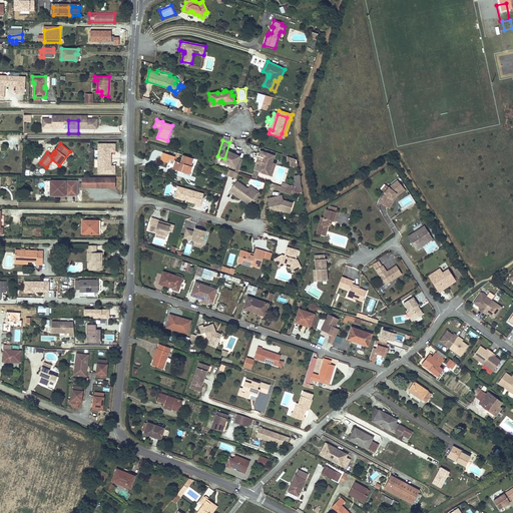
[(110,158),(111,154),(109,154),(108,154),(109,149),(114,149),(114,143),(97,143),(97,158),(110,158)]
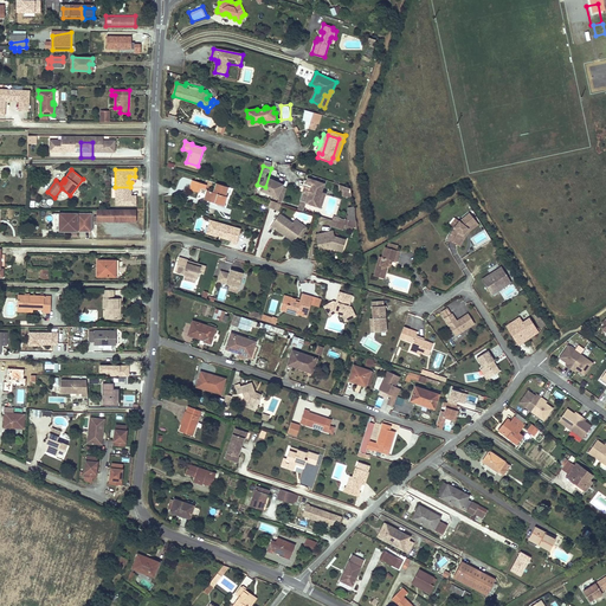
[(322,192),(326,184),(308,178),(305,187),(310,188),(307,202),(317,206),(320,199),(324,200),(327,193),(322,192)]
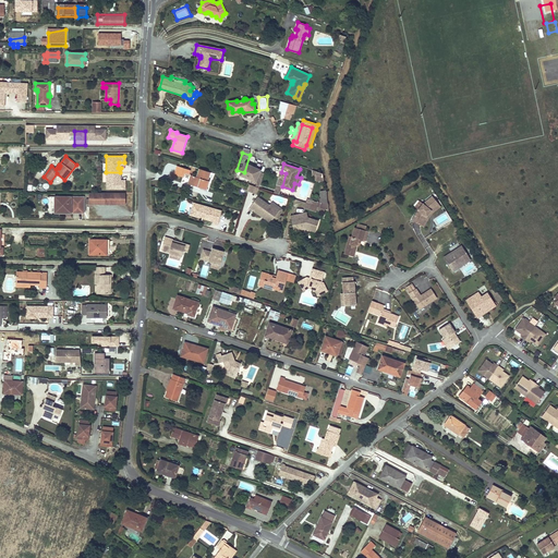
[(208,180),(210,172),(199,169),(197,177),(191,176),(189,184),(206,190),(209,181),(208,180)]
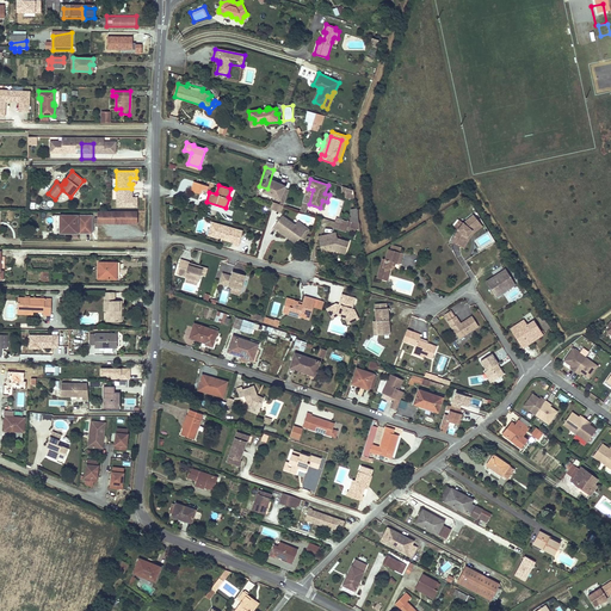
[(267,189),(259,186),(255,197),(271,202),(281,204),(284,193),(267,189)]
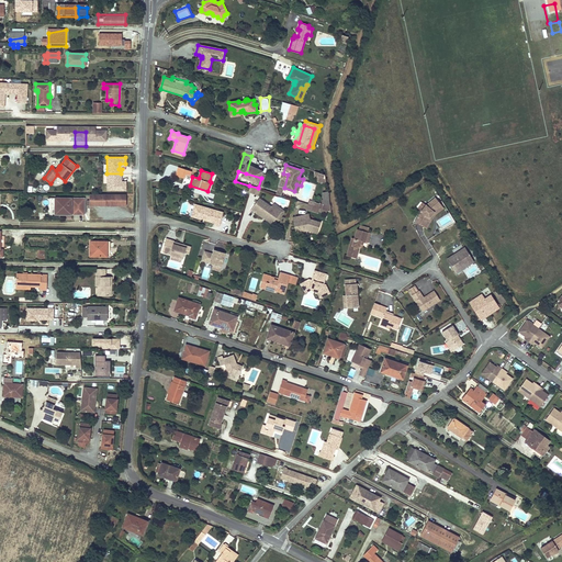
[(121,173),(107,173),(107,190),(124,190),(124,184),(119,183),(119,178),(121,178),(121,173)]
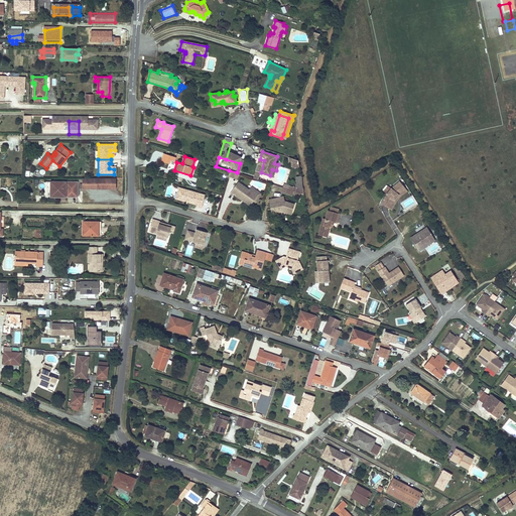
[(261,172),(264,160),(260,159),(257,171),(256,171),(254,178),(258,179),(261,172)]
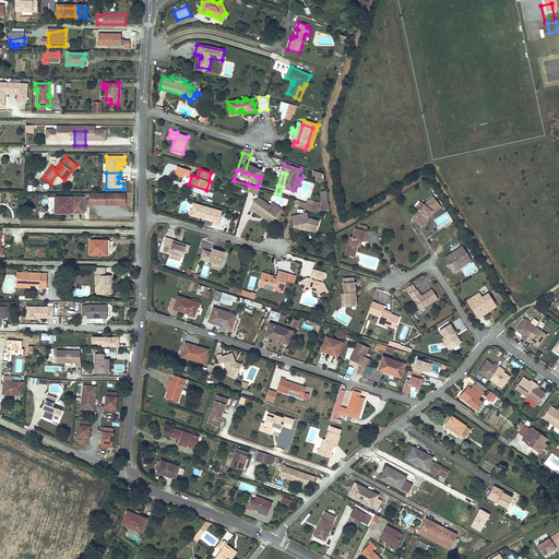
[(126,193),(90,193),(90,199),(86,199),(86,204),(90,204),(126,204),(126,193)]
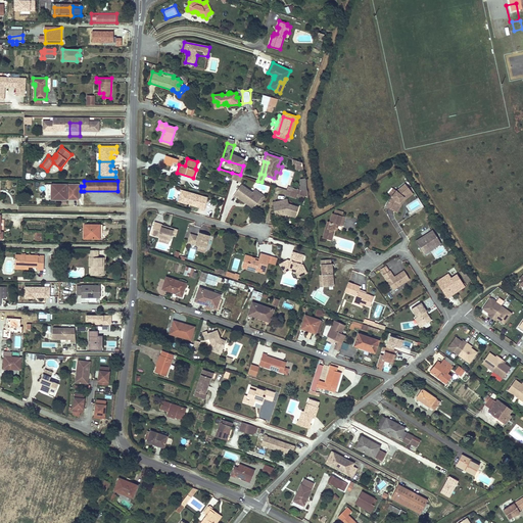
[(202,181),(200,181),(198,187),(207,189),(209,183),(206,182),(202,181)]
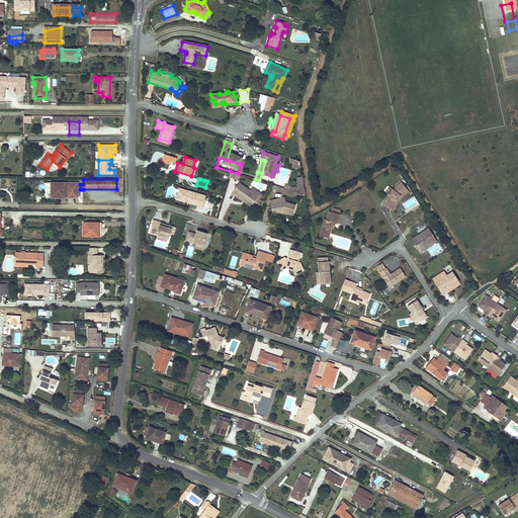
[(78,182),(48,182),(48,184),(51,184),(51,197),(78,197),(78,182)]
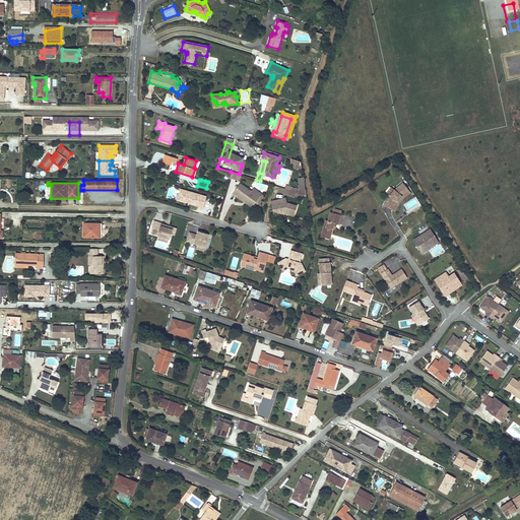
[(260,196),(252,190),(251,192),(240,183),(233,194),(237,197),(239,195),(253,205),(255,203),(260,196)]
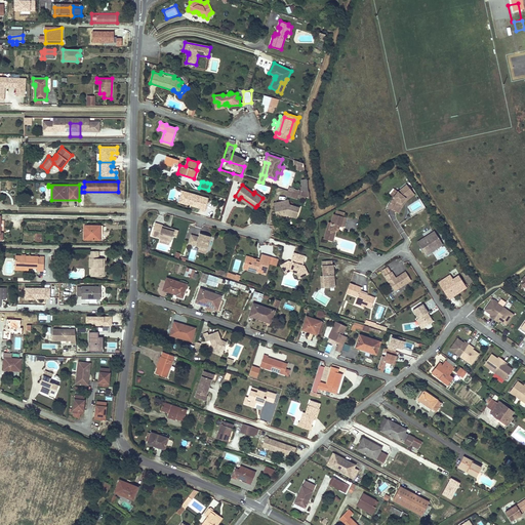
[(413,192),(407,185),(398,192),(394,197),(388,207),(396,212),(401,203),(405,198),(413,192)]
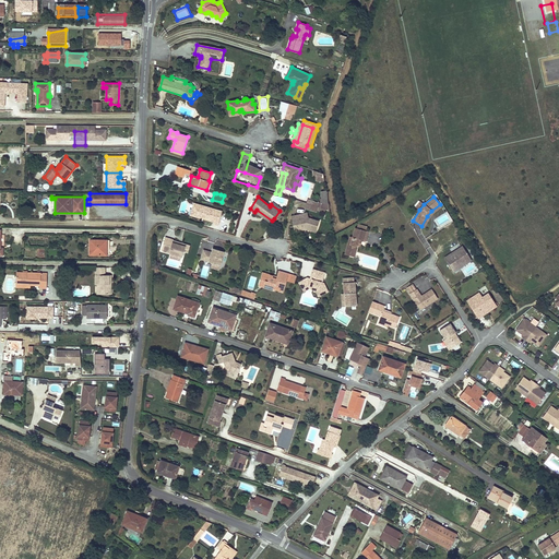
[(283,210),(273,202),(271,204),(280,211),(274,218),(276,219),(283,210)]
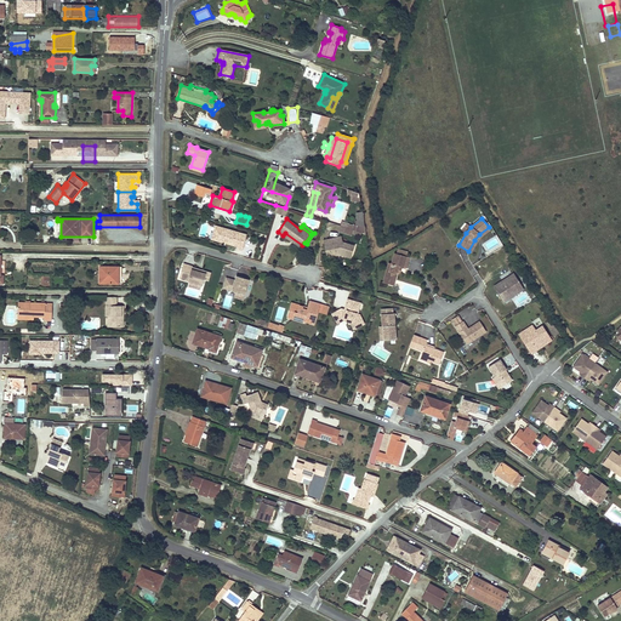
[(216,239),(220,227),(215,226),(211,239),(227,243),(227,241),(216,239)]
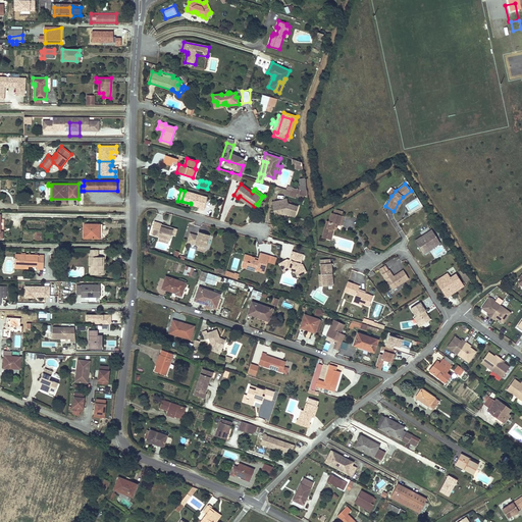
[(208,198),(185,191),(181,201),(191,203),(191,204),(200,207),(199,209),(204,210),(208,198)]
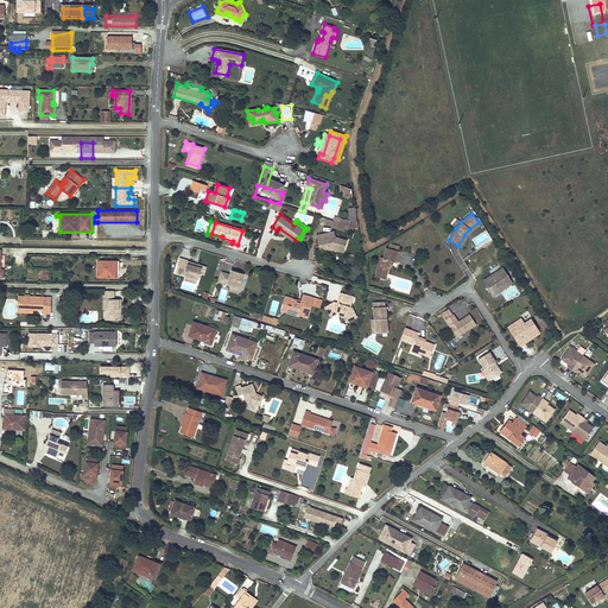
[(480,225),(479,222),(469,229),(464,235),(458,246),(461,247),(467,238),(472,232),(480,225)]
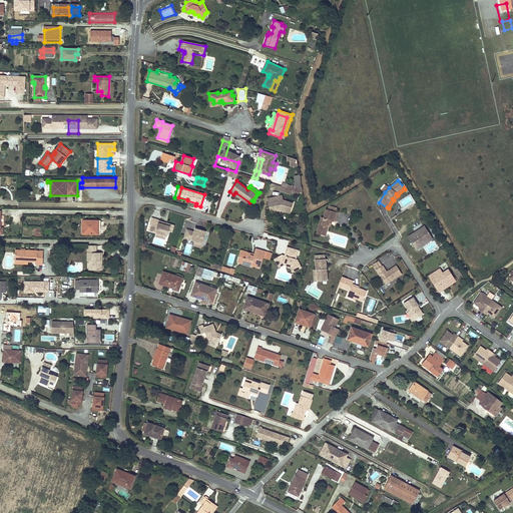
[(249,202),(235,192),(233,194),(248,204),(249,202)]
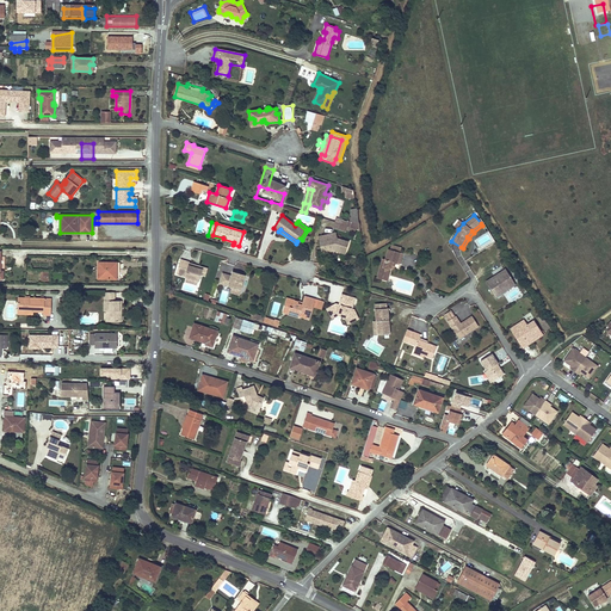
[(337,239),(335,238),(332,239),(331,234),(321,236),(325,251),(332,250),(333,248),(335,250),(334,251),(345,253),(349,242),(337,239)]
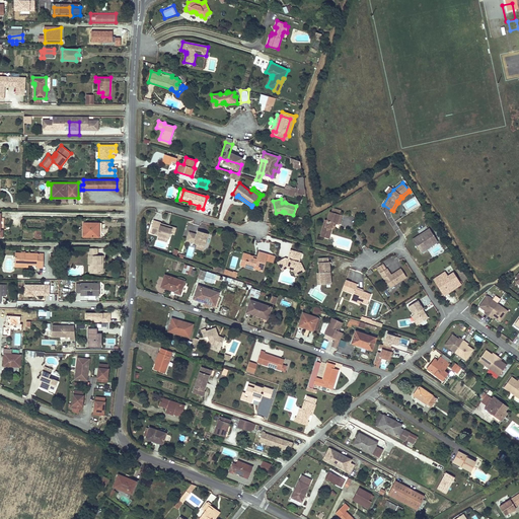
[(276,213),(273,201),(271,201),(274,215),(284,213),(285,212),(283,211),(282,212),(276,213)]
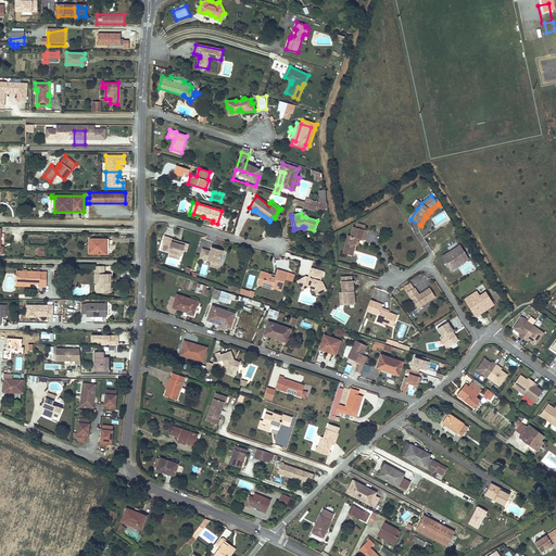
[(364,229),(358,228),(359,224),(356,224),(355,227),(353,226),(351,236),(349,235),(344,249),(353,251),(356,244),(357,238),(364,240),(366,230),(364,229)]
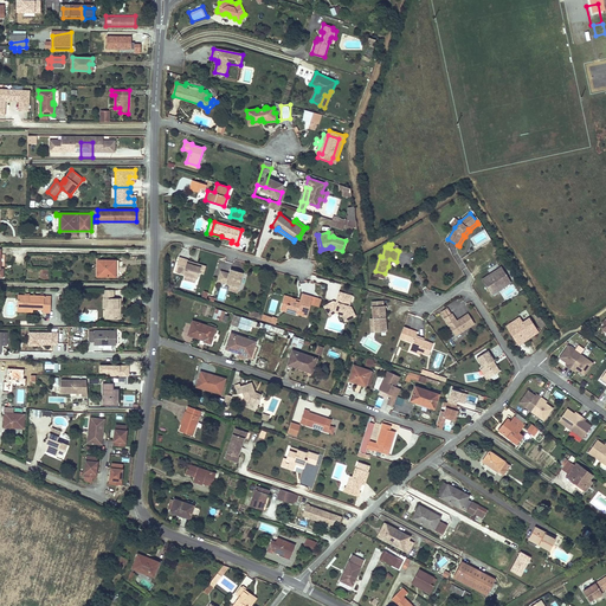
[(201,268),(187,263),(188,260),(179,257),(175,271),(198,278),(200,272),(201,268)]
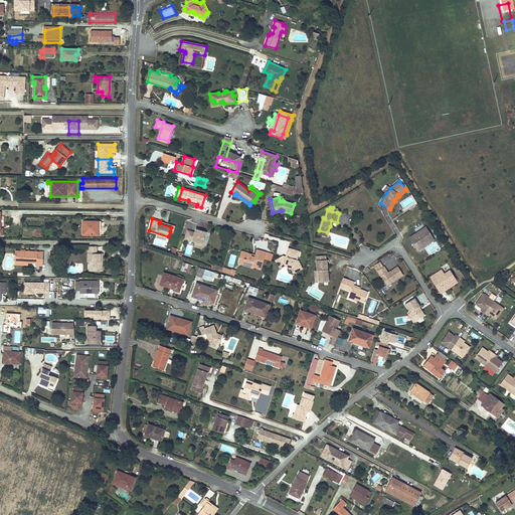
[(98,220),(82,220),(81,234),(98,234),(98,230),(100,230),(100,226),(98,226),(98,220)]
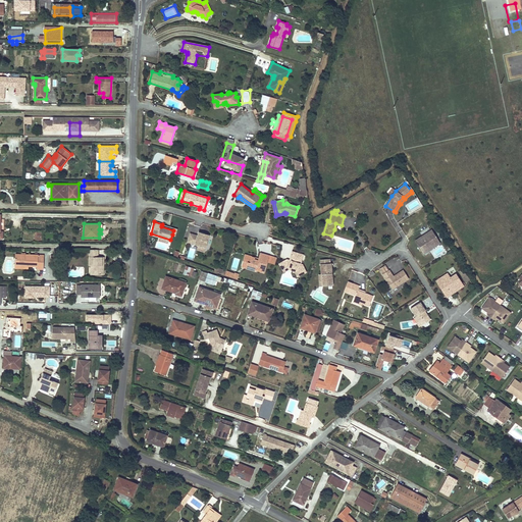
[(177,229),(162,224),(161,226),(173,230),(172,235),(175,236),(177,229)]
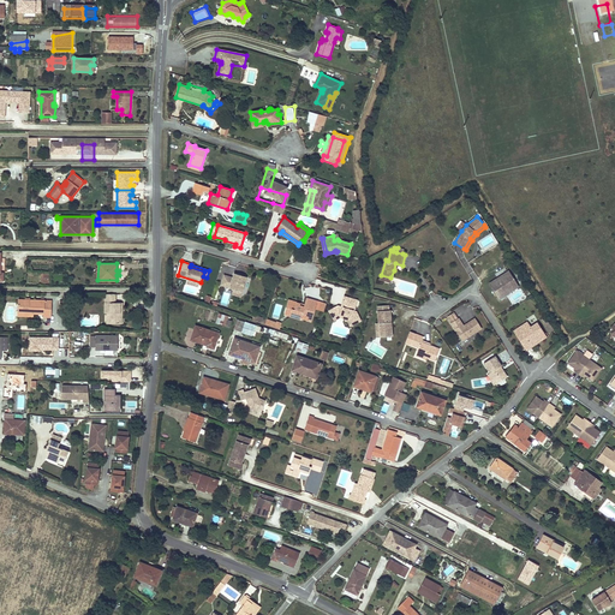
[(517,284),(509,270),(489,284),(499,299),(506,294),(503,292),(517,284)]
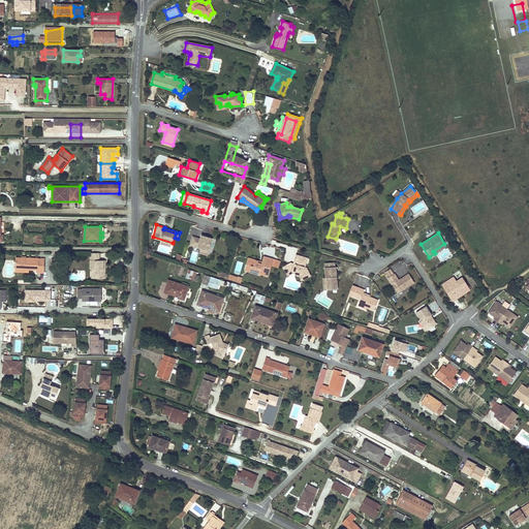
[(37,235),(36,235),(35,235),(35,239),(36,239),(35,244),(43,244),(43,236),(39,235),(37,235)]
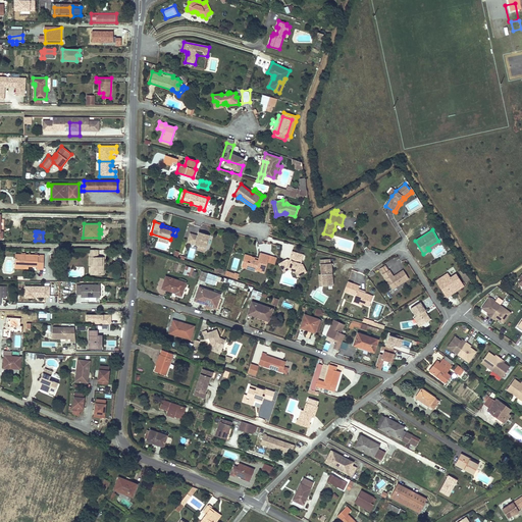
[(210,235),(199,231),(198,236),(190,233),(188,243),(206,248),(210,235)]
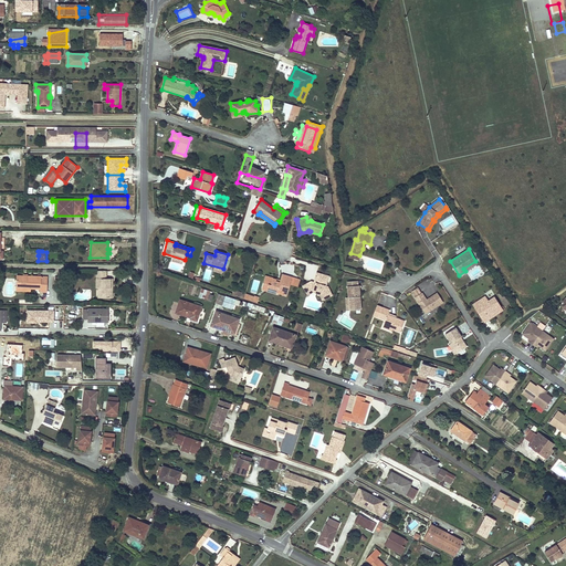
[(478,263),(475,261),(463,269),(465,271),(478,263)]
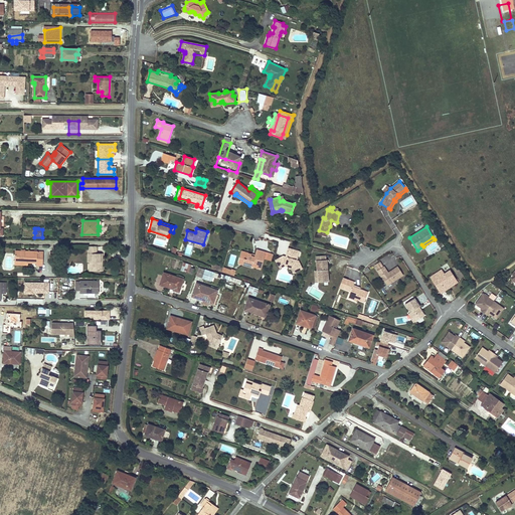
[(101,253),(97,253),(97,246),(88,246),(88,263),(90,263),(92,263),(92,271),(102,271),(102,262),(101,262),(101,253)]
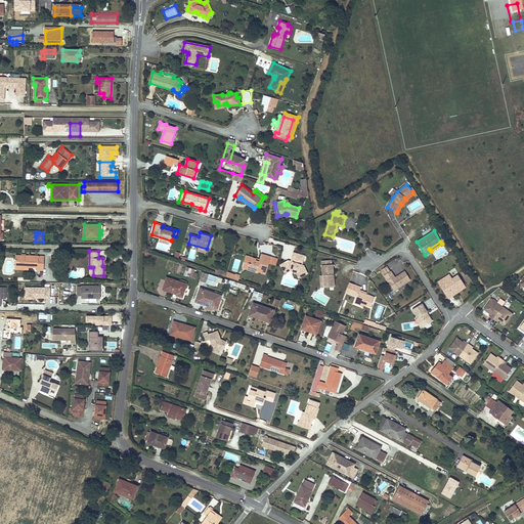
[(302,264),(304,256),(294,253),(291,261),(288,260),(284,263),(288,269),(291,270),(294,271),(298,272),(300,276),(307,273),(303,265),(302,264)]
